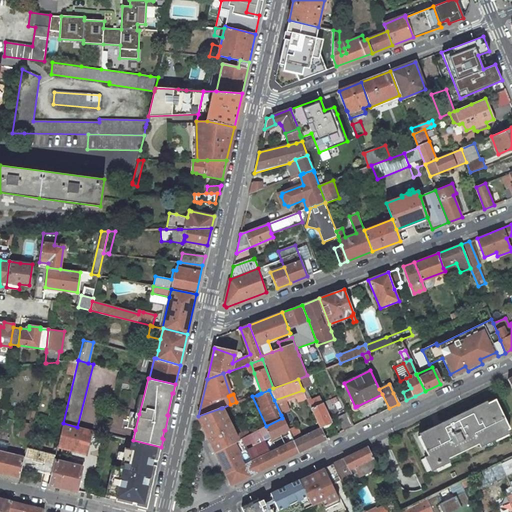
[(310,398),(307,399),(308,402),(320,426),(330,421),(322,402),(319,397),(311,400),(310,398)]
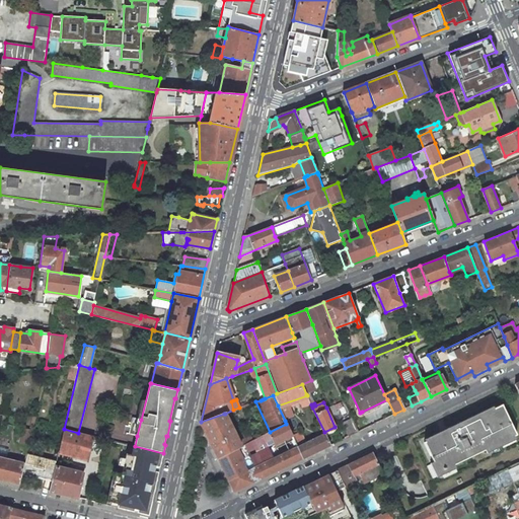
[(498,443),(516,435),(502,404),(456,427),(438,435),(425,442),(439,471),(466,458),(485,449),(498,443)]
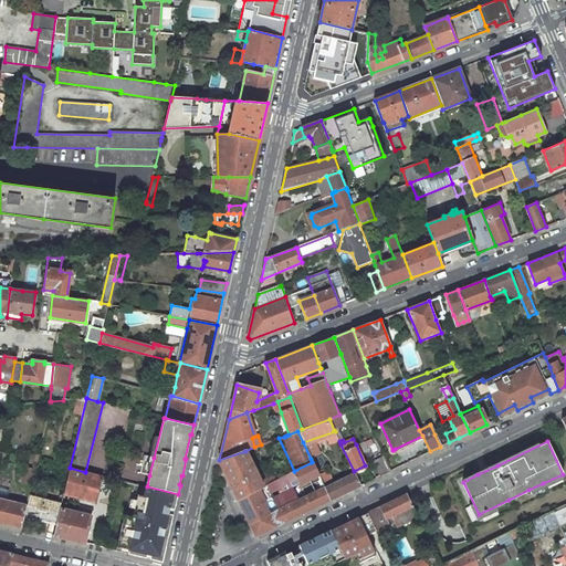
[(258,474),(245,451),(244,451),(219,460),(237,499),(274,481),(270,470),(261,474),(260,473),(258,474)]
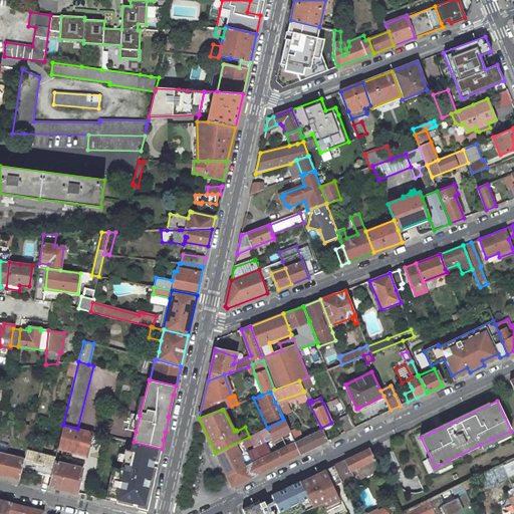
[(127,430),(136,432),(140,416),(132,414),(127,430)]
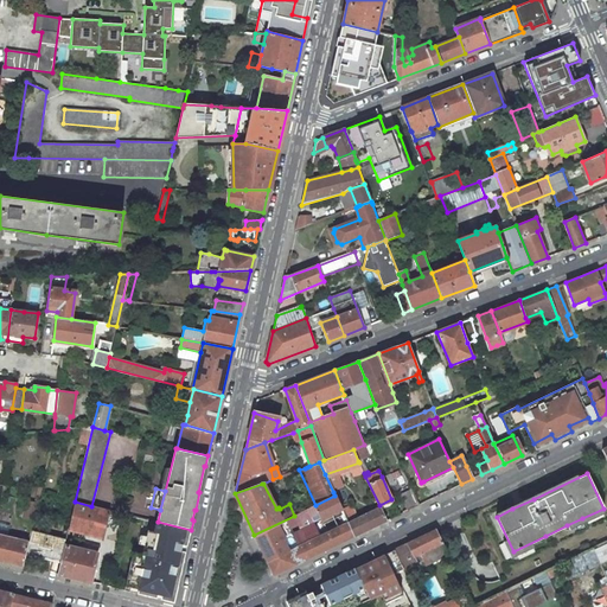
[(411,491),(401,496),(408,510),(419,505),(411,491)]
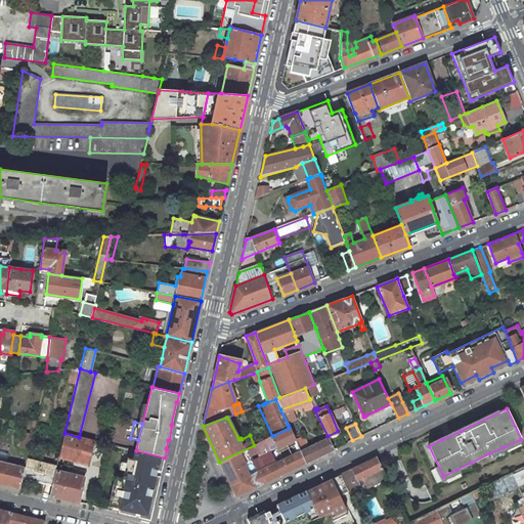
[(295,439),(289,428),(272,436),(254,445),(219,462),(231,485),(301,451),(295,439)]
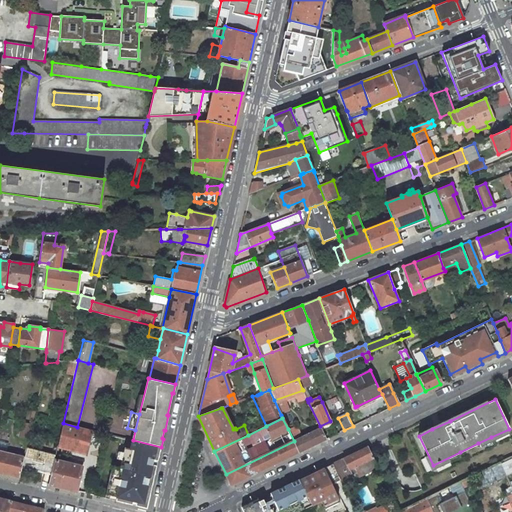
[(20,436),(29,438),(32,425),(23,422),(20,436)]
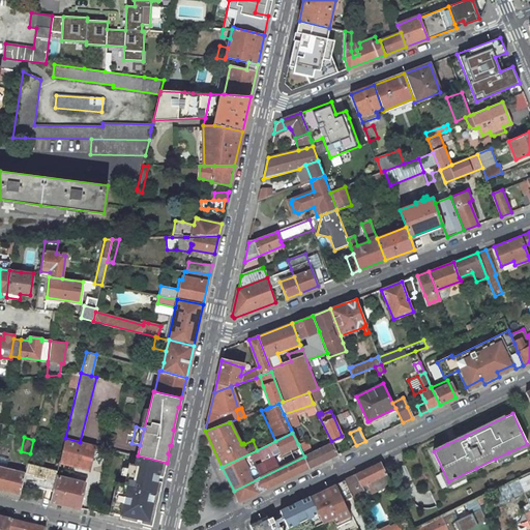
[(90,470),(95,445),(80,442),(65,438),(60,462),(90,470)]
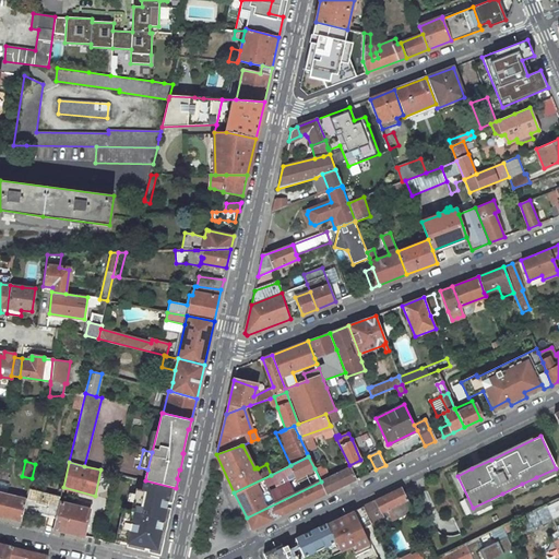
[(351,467),(321,482),(326,494),(356,479),(351,467)]
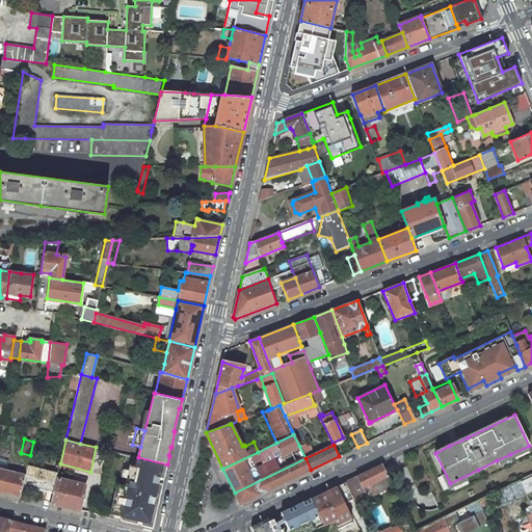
[(153,528),(167,464),(138,457),(136,466),(130,464),(125,486),(116,484),(109,517),(153,528)]
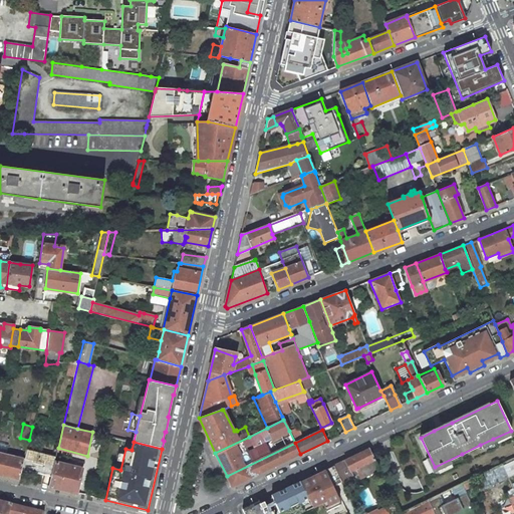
[(295,443),(227,476),(232,487),(300,454),(295,443)]
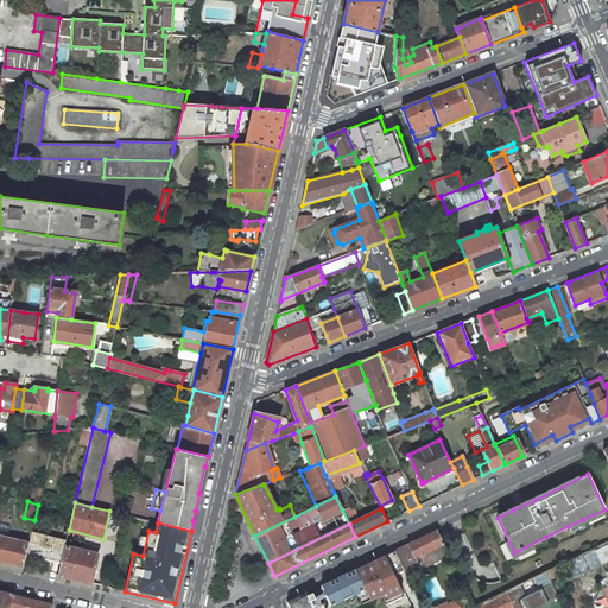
[(436,531),(396,551),(401,564),(404,567),(405,570),(420,563),(422,565),(425,564),(426,567),(429,565),(449,556),(436,531)]
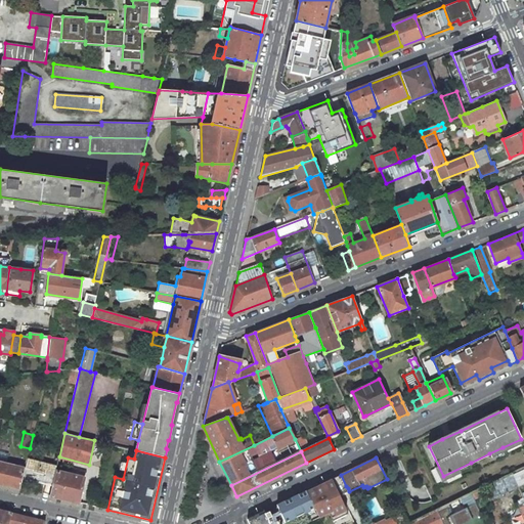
[(53,483),(56,471),(57,466),(27,459),(25,466),(25,468),(23,476),(53,483)]
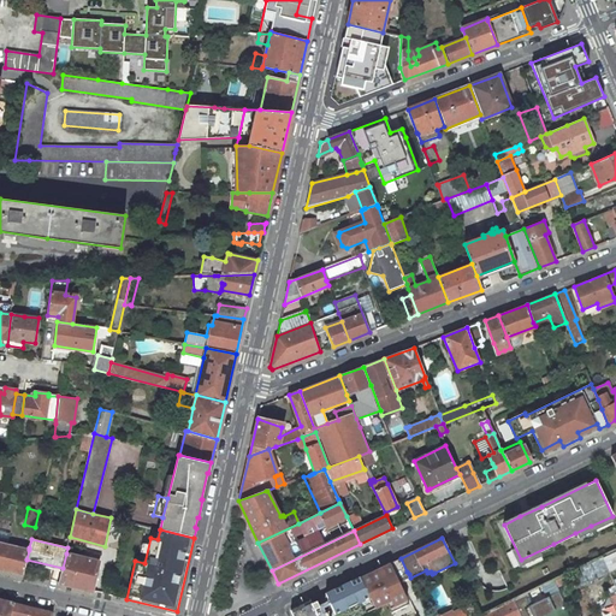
[(29,550),(0,543),(0,568),(23,574),(27,560),(29,550)]
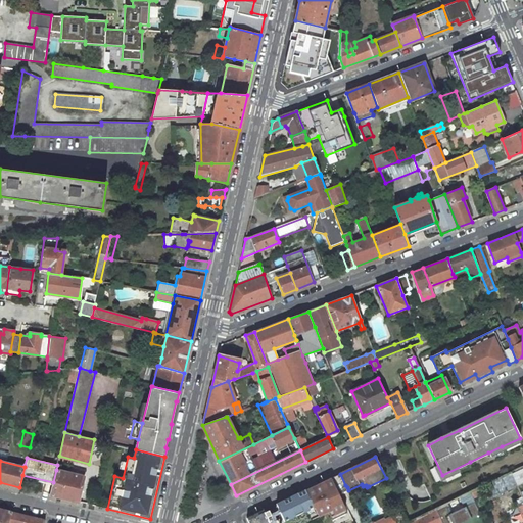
[(522,467),(511,473),(518,486),(522,483),(522,467)]
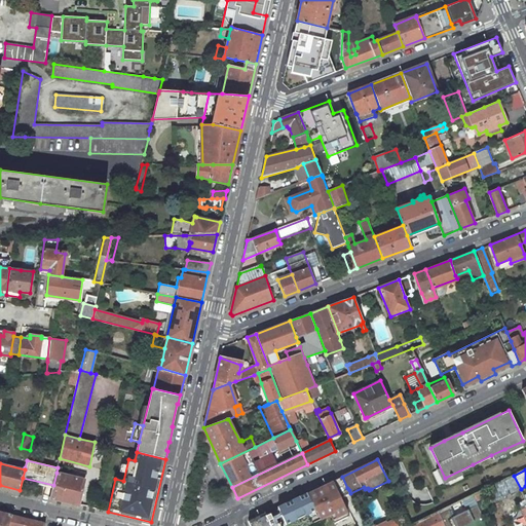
[(57,473),(53,485),(50,497),(79,504),(84,480),(57,473)]
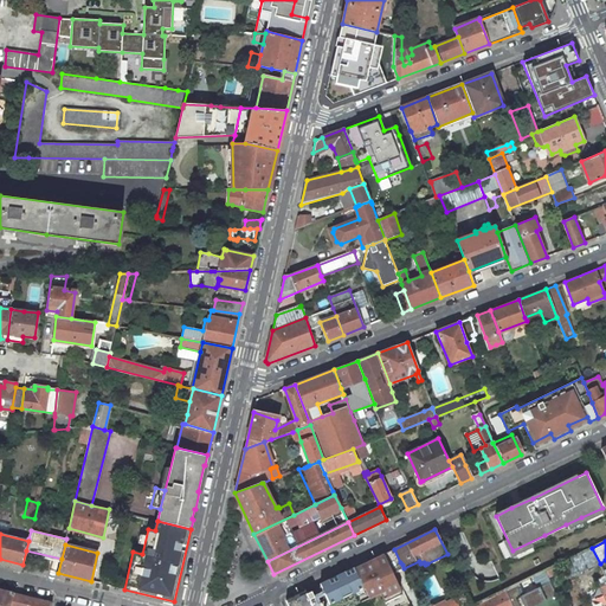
[(592,548),(563,561),(572,578),(600,563),(592,548)]
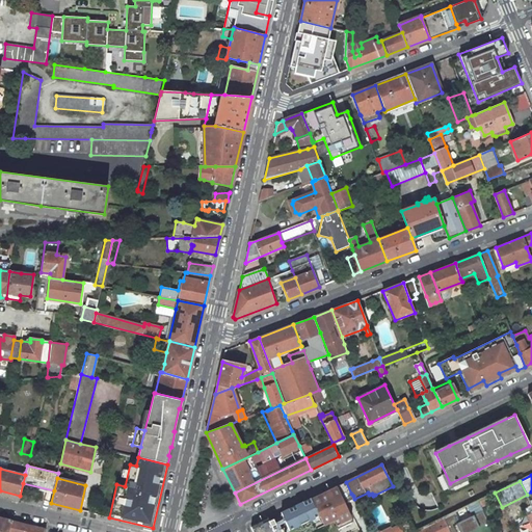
[(353,522),(343,500),(353,496),(351,494),(346,482),(310,499),(322,525),(323,526),(324,526),(333,522),(337,530),(353,522)]
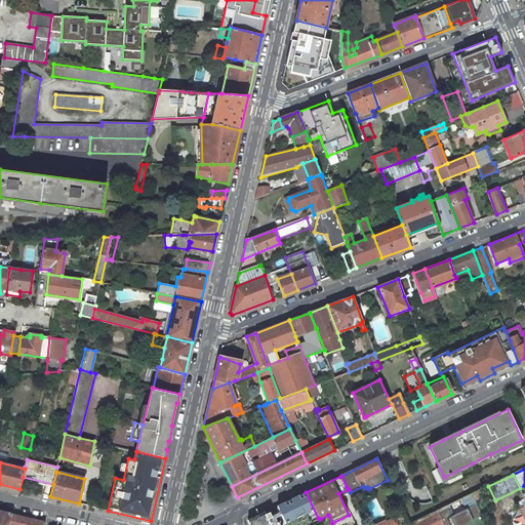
[(309,523),(318,518),(306,492),(277,507),(284,523),(305,514),(309,523)]
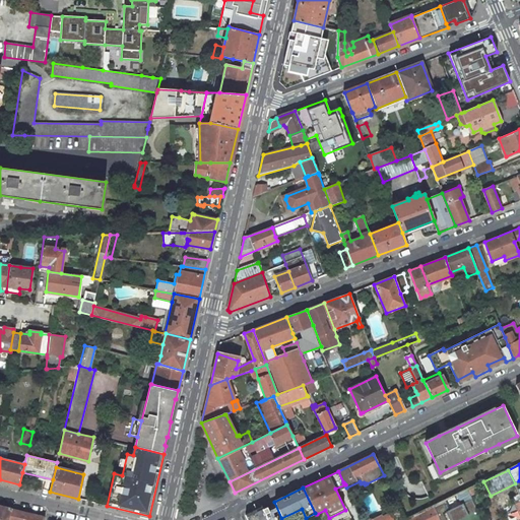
[(519,519),(519,495),(519,494),(513,497),(516,504),(515,504),(519,515),(519,519),(504,519),(502,519),(490,519),(488,519),(519,519)]
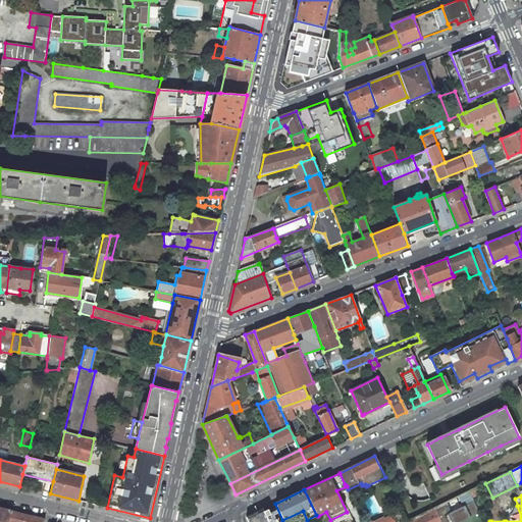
[(0,521),(7,521),(11,511),(0,508),(0,521)]
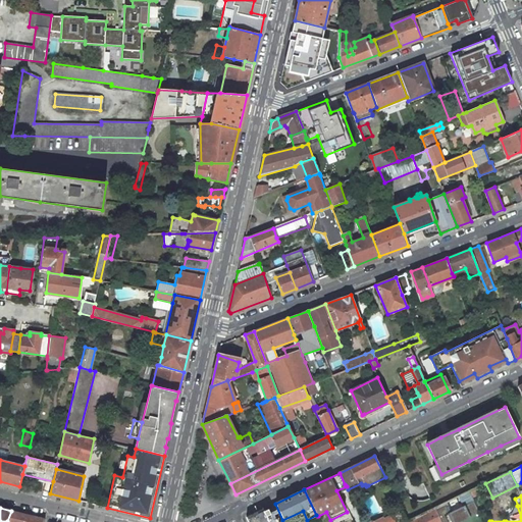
[(440,521),(434,508),(408,521),(406,521),(440,521)]
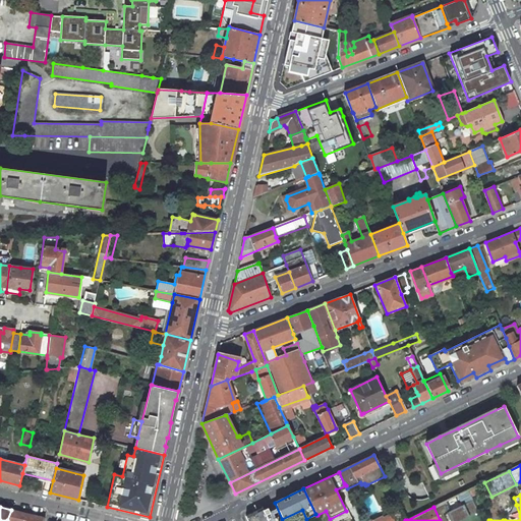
[(246,516),(247,520),(269,520),(266,515),(270,514),(268,508),(264,510),(263,509),(246,516)]
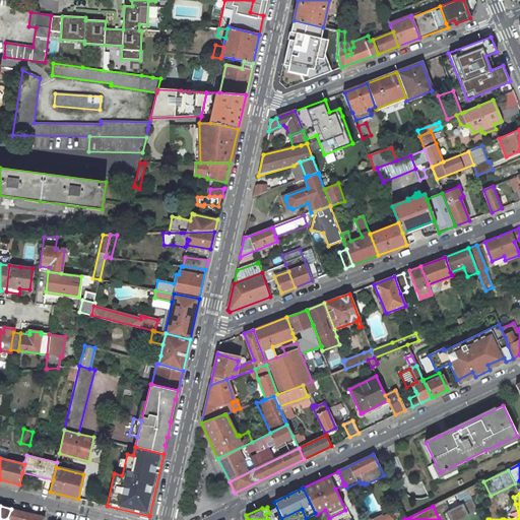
[(23,519),(25,513),(11,509),(7,519),(23,519)]
